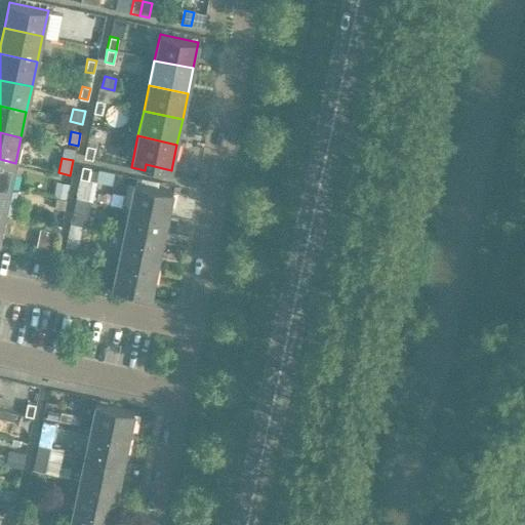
[(15,163),(0,159),(0,186),(9,189),(15,163)]
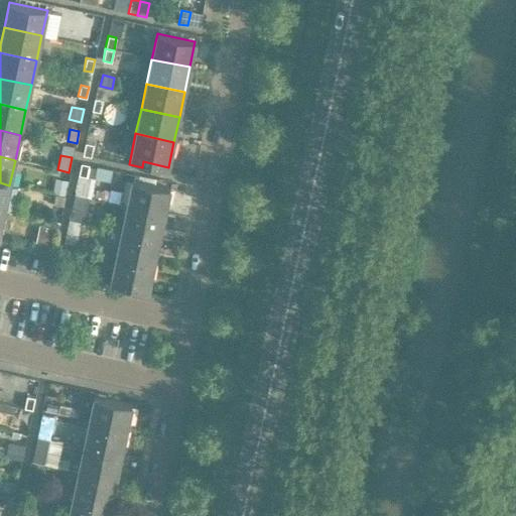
[(65,196),(68,181),(55,179),(52,194),(65,196)]
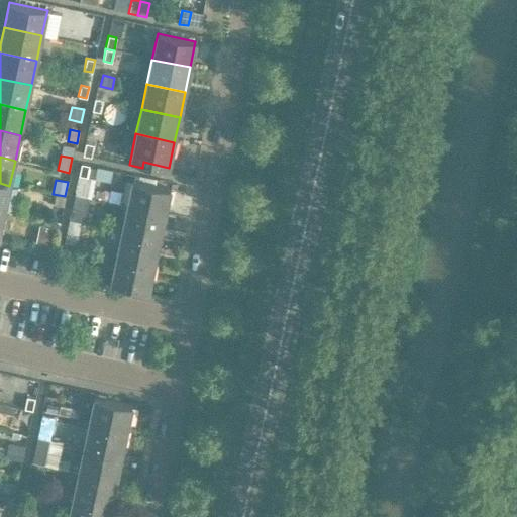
[(126,206),(165,214),(170,188),(132,180),(126,206)]
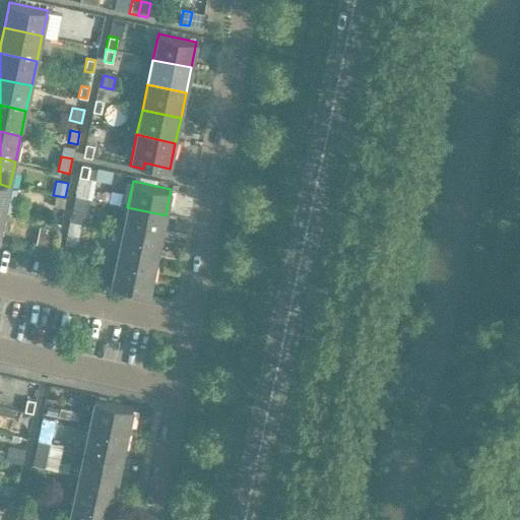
[(0,210),(4,211),(9,187),(0,184),(0,210)]
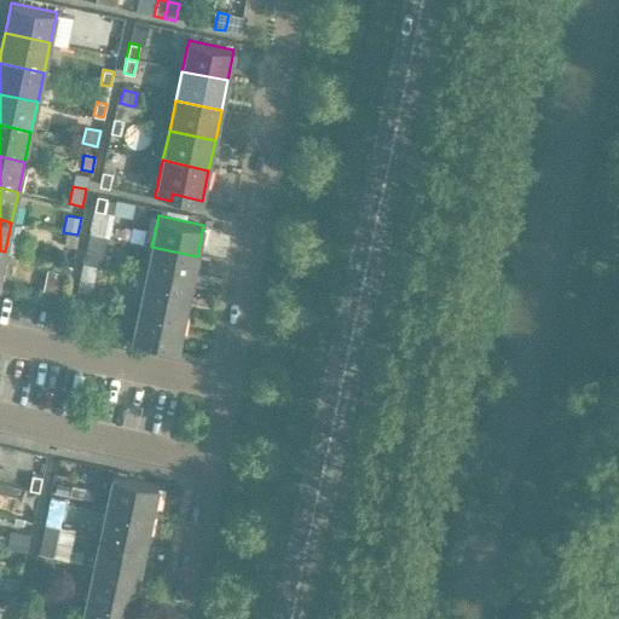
[(79,236),(65,233),(63,246),(75,248),(79,236)]
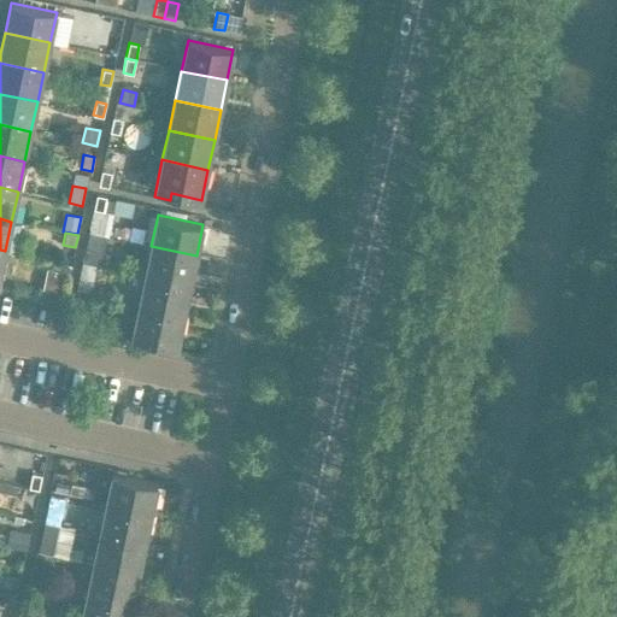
[(145,276),(189,286),(197,256),(151,246),(145,276)]
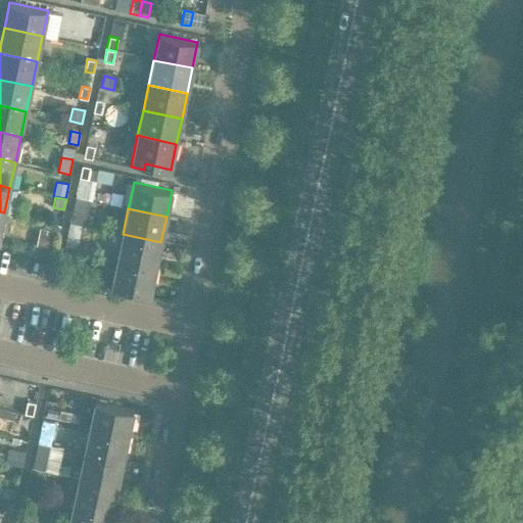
[(35,250),(51,253),(55,232),(40,229),(35,250)]
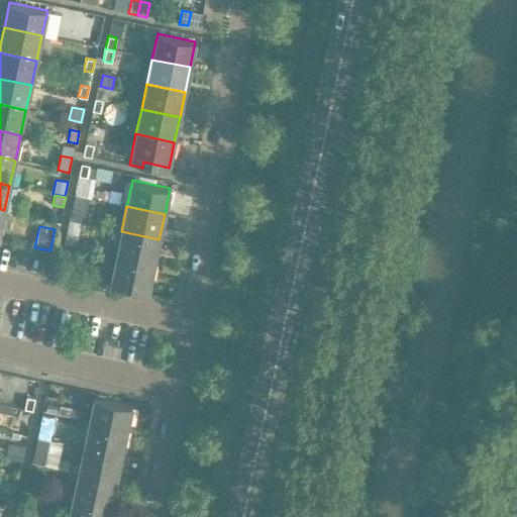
[(159,239),(121,231),(116,255),(153,264),(159,239)]
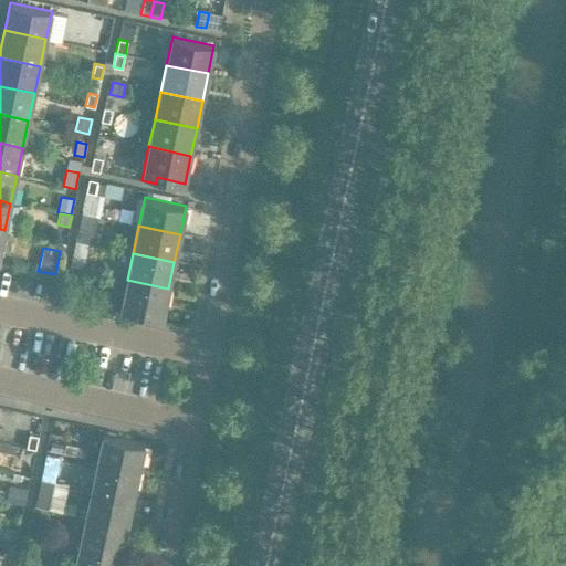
[(85,262),(72,259),(70,268),(84,271),(85,262)]
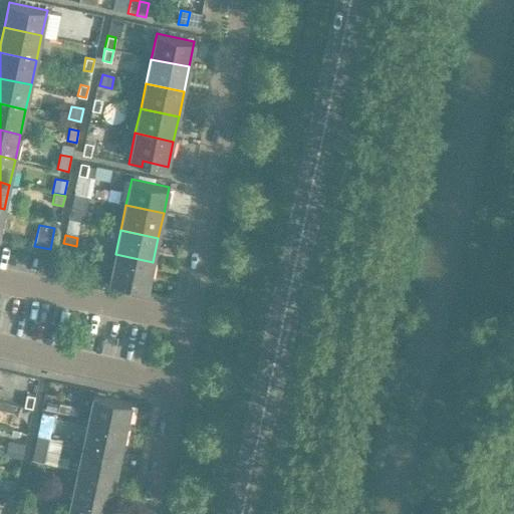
[(153,262),(115,254),(109,280),(148,288),(153,262)]
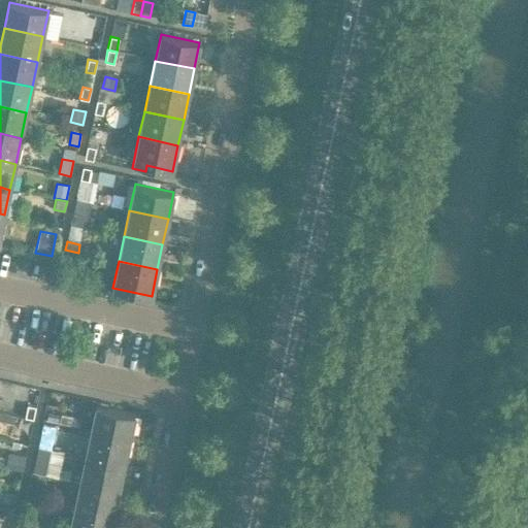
[(96,406),(91,432),(129,440),(134,414),(96,406)]
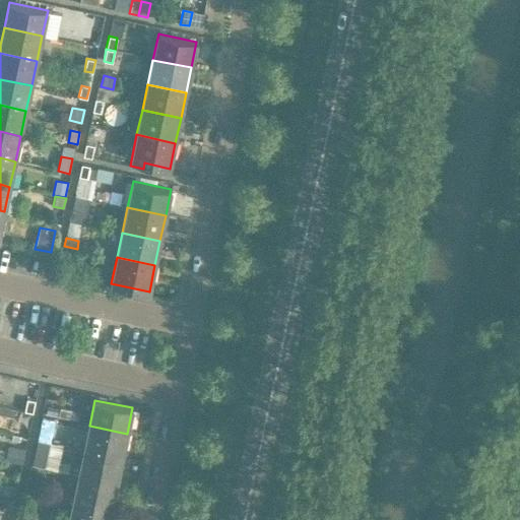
[(14,409),(0,406),(0,414),(12,417),(14,409)]
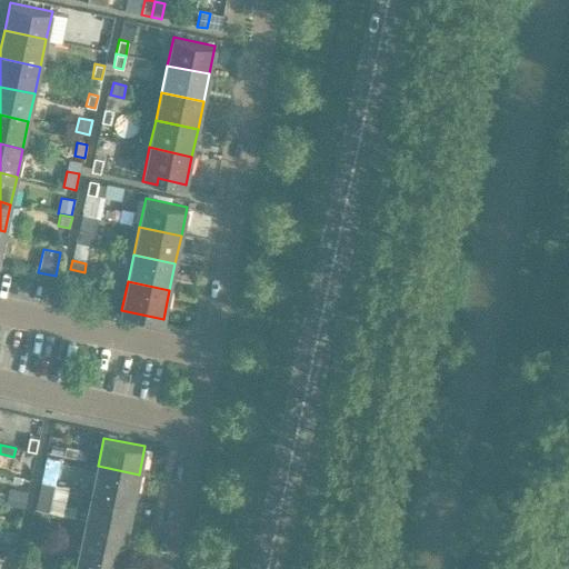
[(66,446),(63,458),(80,461),(82,449),(66,446)]
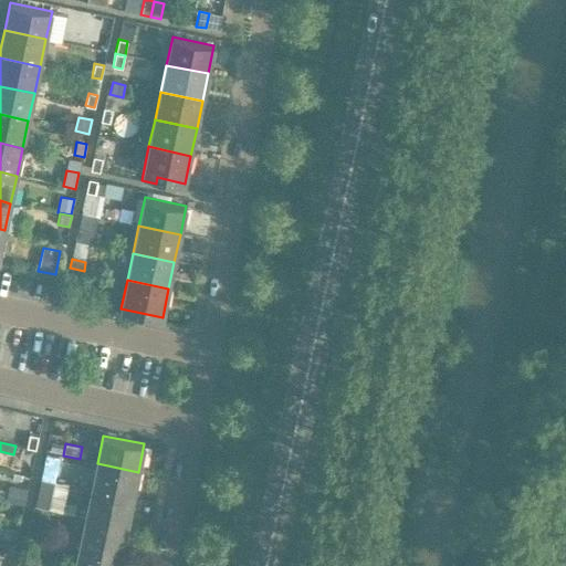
[(59,456),(46,453),(41,480),(53,483),(59,456)]
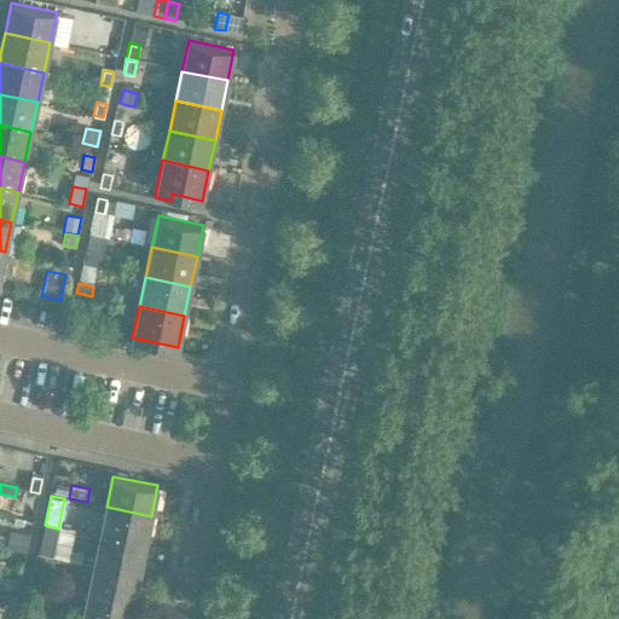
[(145,545),(151,516),(106,507),(99,537),(145,545)]
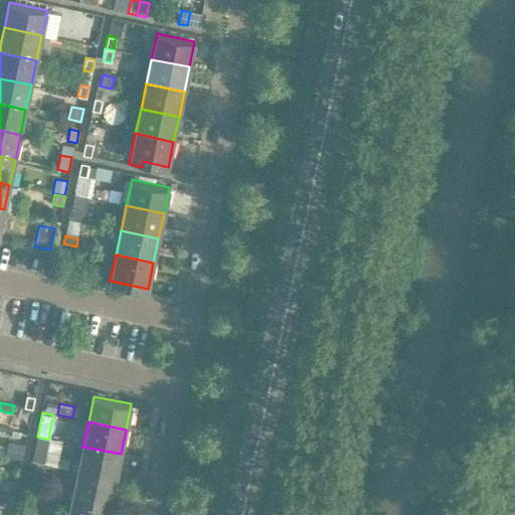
[(37,437),(31,461),(43,464),(48,440),(37,437)]
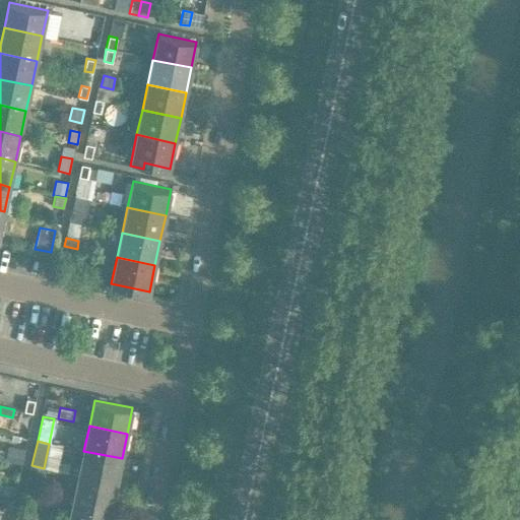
[(5,461),(21,464),(24,449),(8,445),(5,461)]
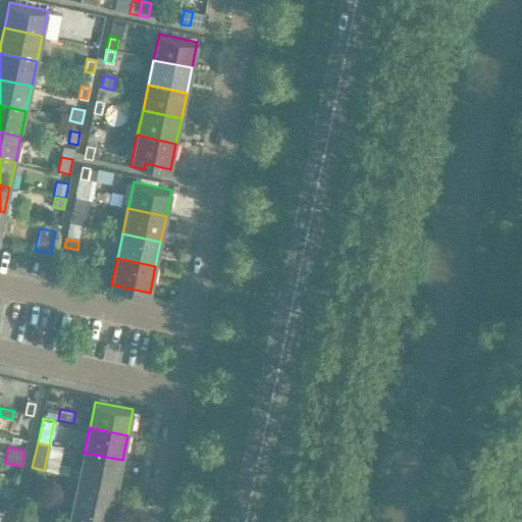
[(116,485),(122,460),(84,453),(79,478),(116,485)]
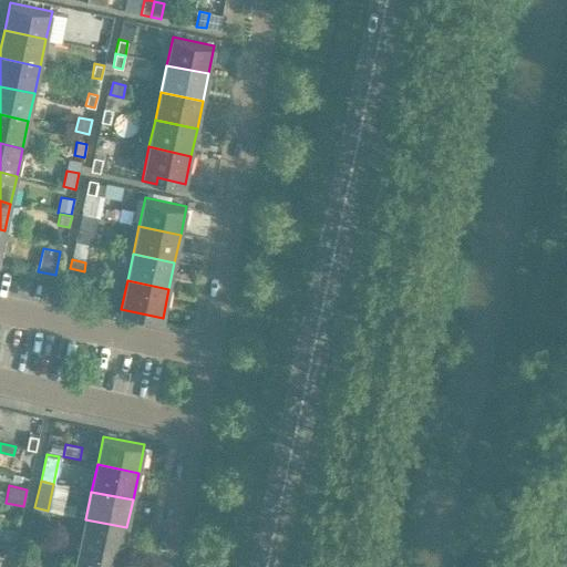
[(75,506),(64,504),(62,514),(73,516),(75,506)]
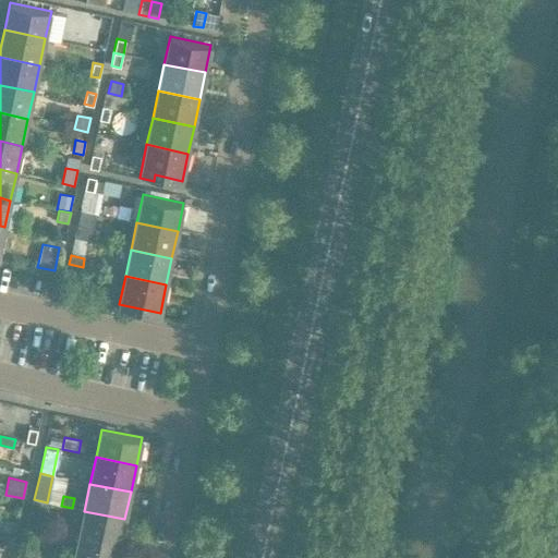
[(119,546),(124,519),(84,511),(79,537),(119,546)]
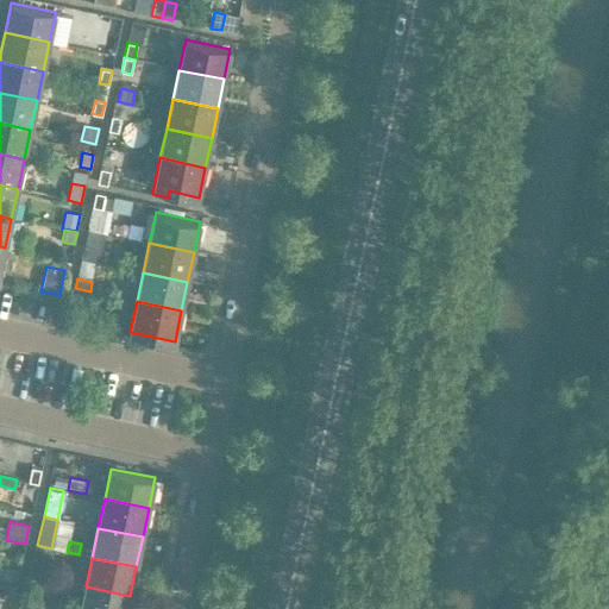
[(0,567),(0,577),(16,581),(18,571),(0,567)]
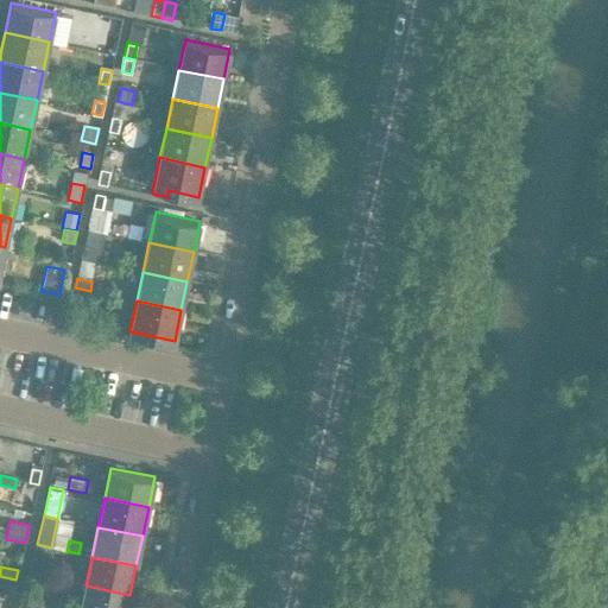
[(126,607),(130,595),(86,586),(81,607),(126,607)]
